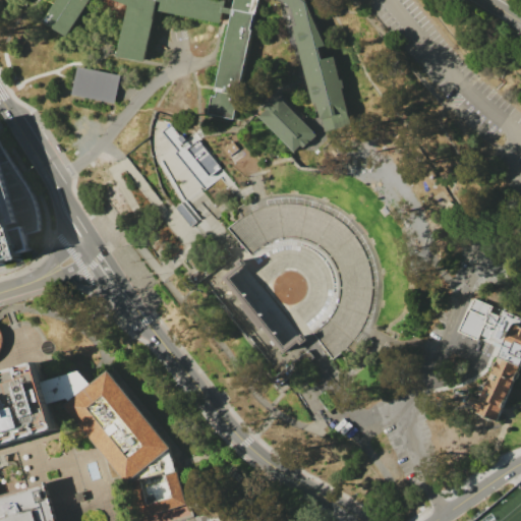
[(225,0),(225,5),(232,6),(233,0),(258,0),(235,120),(209,115),(231,12),(224,11),(221,20),(156,9),(146,62),(118,57),(128,4),(118,0),(90,0),(68,36),(44,21),(56,0),(225,0)]
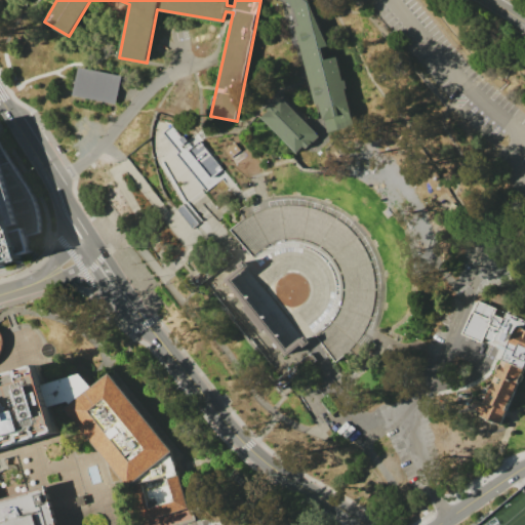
[(297,11),(286,0),(310,0),(315,12),(329,45),(322,47),(325,61),(337,56),(356,126),(329,132),(322,104),(317,105),(295,26),(300,25),(298,16),(297,11)]
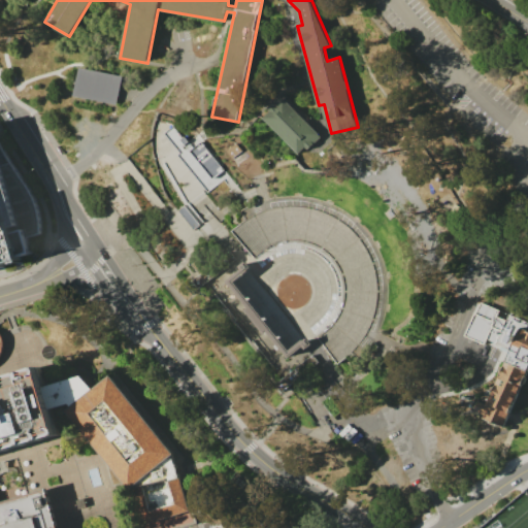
[(72,95),(74,83),(77,68),(121,76),(116,103),(72,95)]
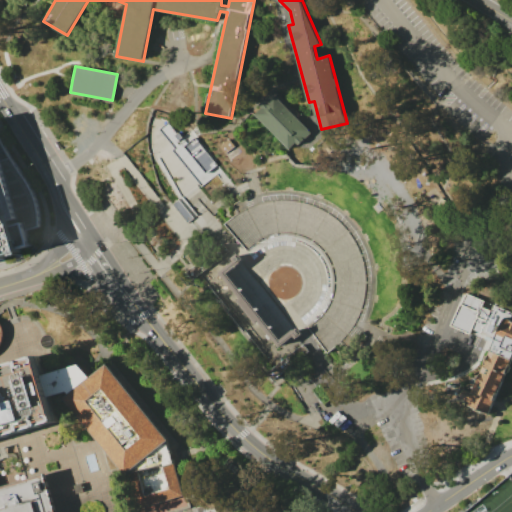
[(273,92),(311,131),(297,144),(296,143),(289,149),(255,114),(262,107),(260,105),(273,92)]
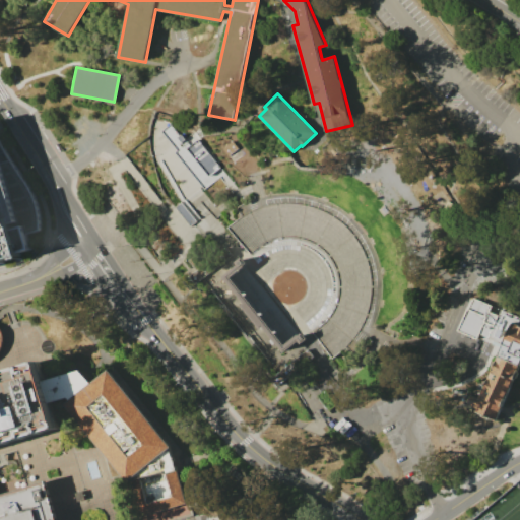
[(170,124),(163,131),(177,148),(178,150),(175,152),(197,180),(200,184),(204,188),(218,177),(220,175),(222,173),(208,155),(196,139),(190,144),(187,141),(181,134),(179,135),(170,124)]
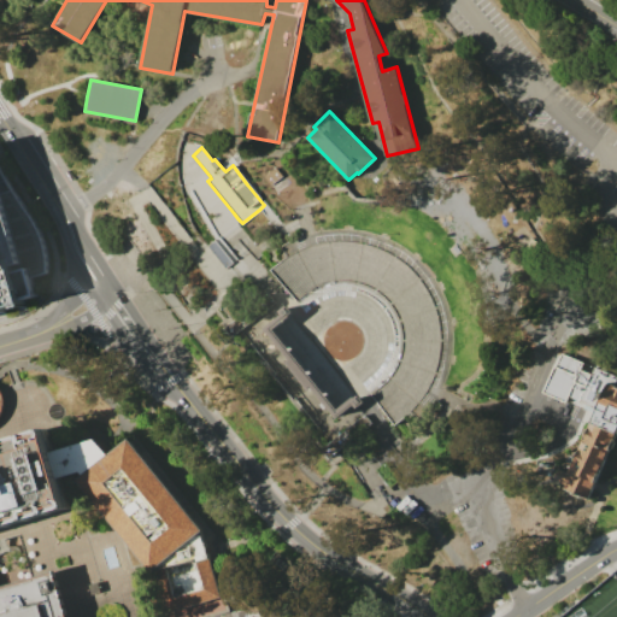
[(0,166),(0,312),(25,305),(24,300),(37,297),(33,278),(48,274),(48,264),(45,242),(39,229),(30,216),(13,193),(0,166)]
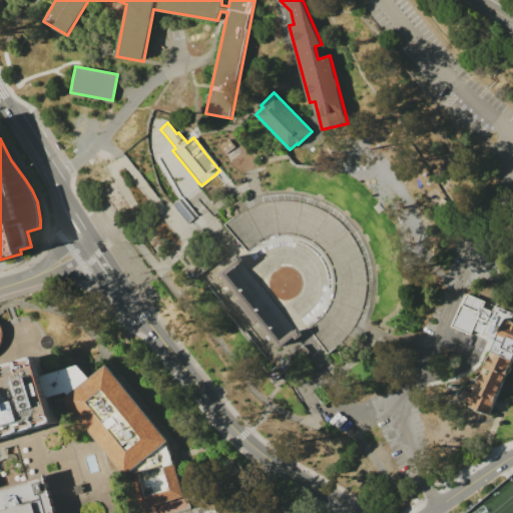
[(228,139),(234,146),(225,153),(219,146),(228,139)]
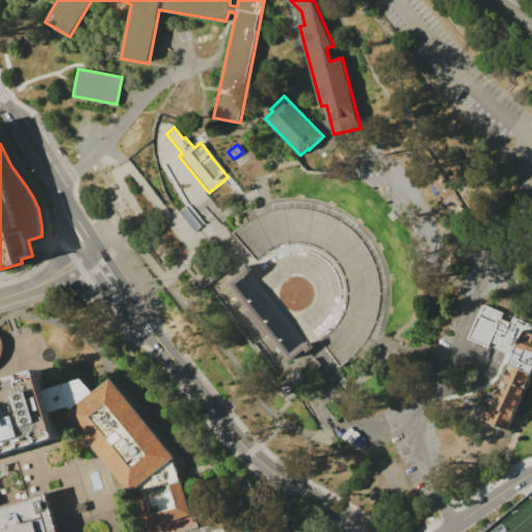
[(345,369),(363,354),(370,361),(374,354),(381,343),(382,341),(388,327),(393,311),(395,294),(393,277),(388,263),(381,248),(373,235),(362,223),(348,213),(335,207),(320,202),(303,200),(287,200),(271,202),(267,204),(261,206),(259,206),(245,213),(249,221),(244,225),(236,233),(234,234),(257,260),(259,262),(261,264),(254,270),(247,262),(240,268),(239,268),(242,271),(228,283),(249,311),(246,314),(266,339),(270,336),(291,362),(307,350),(309,353),(316,347),(314,345),(316,343),(319,341),(321,340),(323,341),(345,369)]
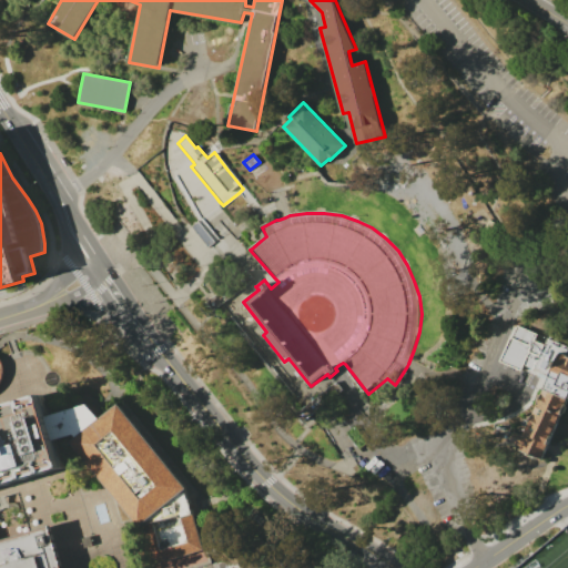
[(196,222),(191,226),(206,246),(212,242),(196,222)]
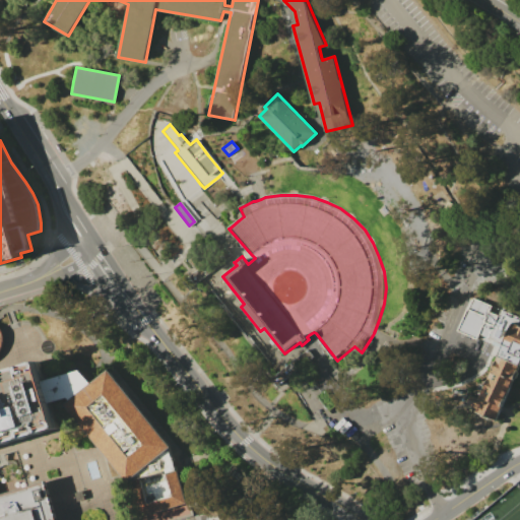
[(224,249),(232,258),(204,278),(196,284),(189,275),(195,270),(224,249)]
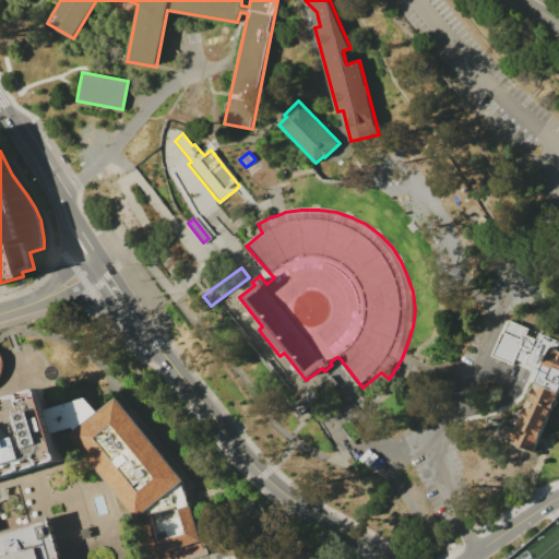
[(510,442),(516,445),(518,448),(523,450),(526,450),(532,452),(538,438),(552,406),(554,406),(556,401),(556,399),(558,390),(558,349),(557,349),(558,345),(558,342),(537,333),(534,340),(524,335),(527,329),(508,320),(502,331),(501,331),(491,356),(512,365),(515,359),(535,368),(539,370),(531,389),(530,390),(527,394),(527,396),(522,409),(520,411),(519,415),(519,417),(513,428),(506,425),(501,435),(511,439),(510,442)]
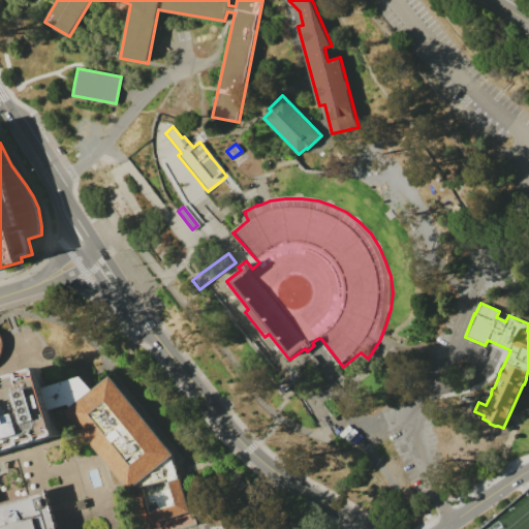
[(312,356),(318,366),(306,375),(288,387),(283,392),(277,382),(282,378),(312,356)]
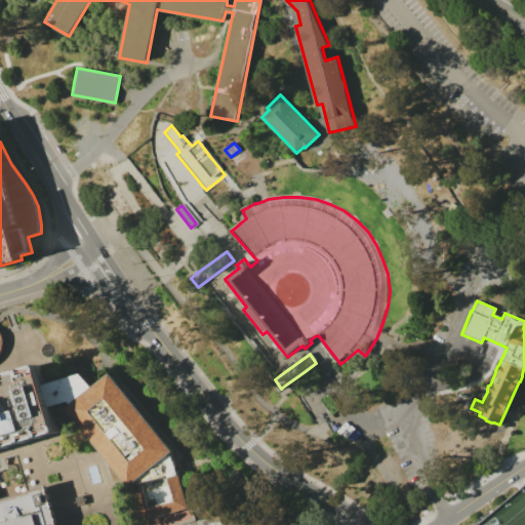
[(0,378),(0,454),(59,438),(50,406),(47,395),(44,384),(39,368),(0,378)]
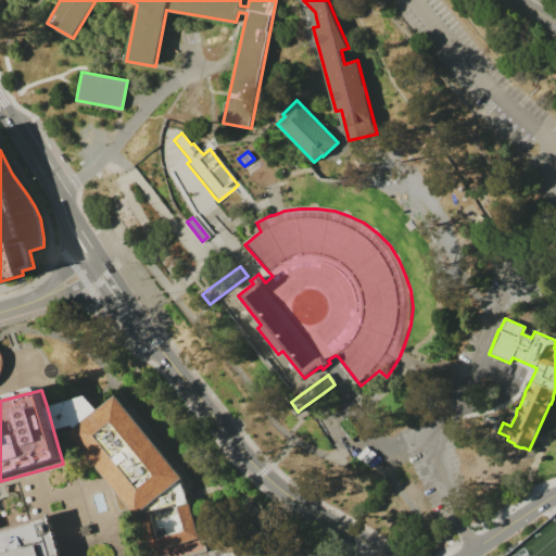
[(85,395),(98,409),(75,428),(73,425),(53,430),(50,418),(47,406),(85,395)]
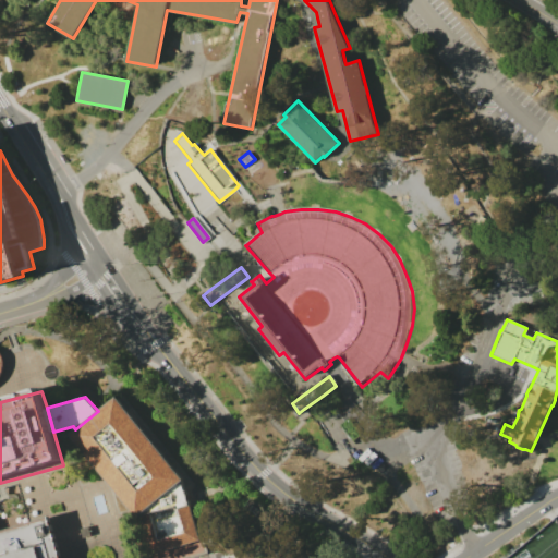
[(70,434),(75,429),(98,411),(116,397),(183,480),(181,481),(184,490),(185,489),(187,498),(199,541),(153,554),(143,514),(136,516),(70,434)]
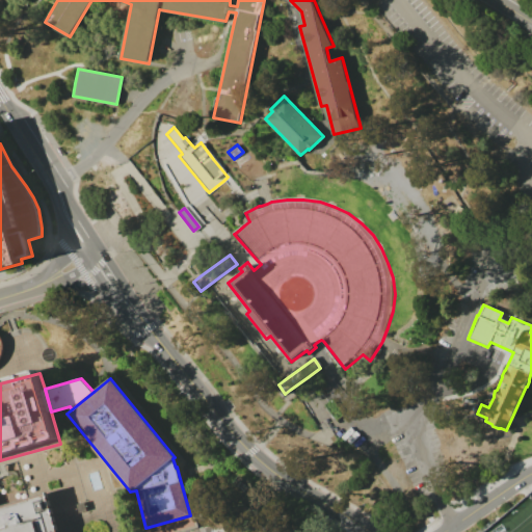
[(531,531),(483,531),(531,490),(531,531)]
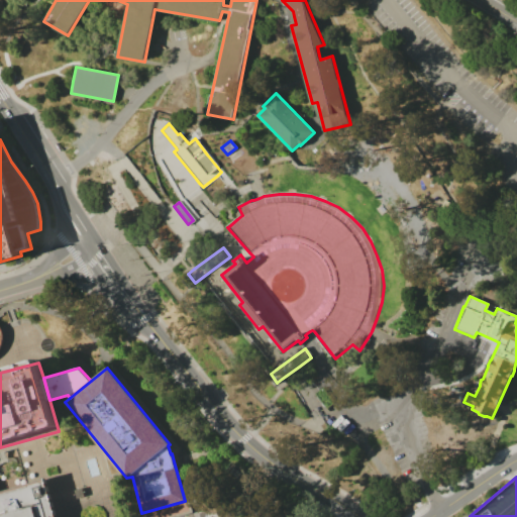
[(45,480),(57,516),(0,516),(0,492),(10,490),(26,485),(45,480)]
